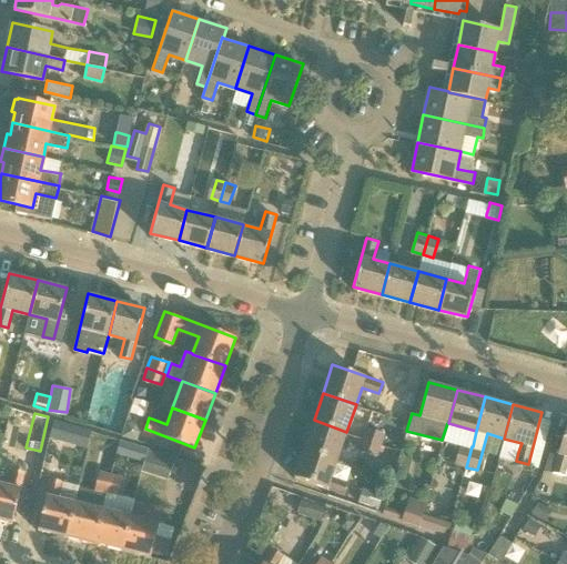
[(67,442),(71,423),(54,420),(50,439),(67,442)]
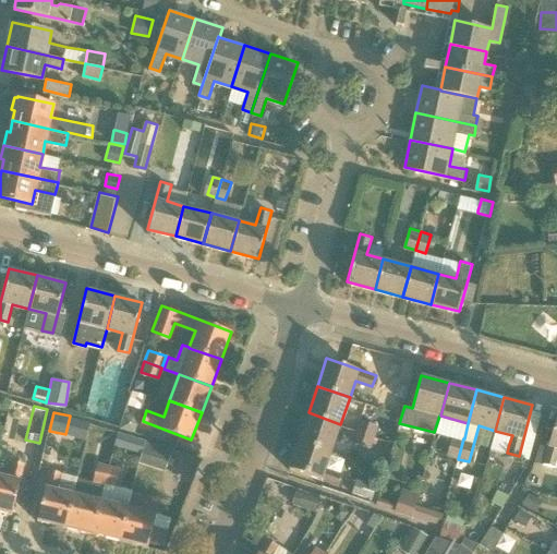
[(133,414),(125,412),(121,426),(134,431),(137,422),(133,414)]
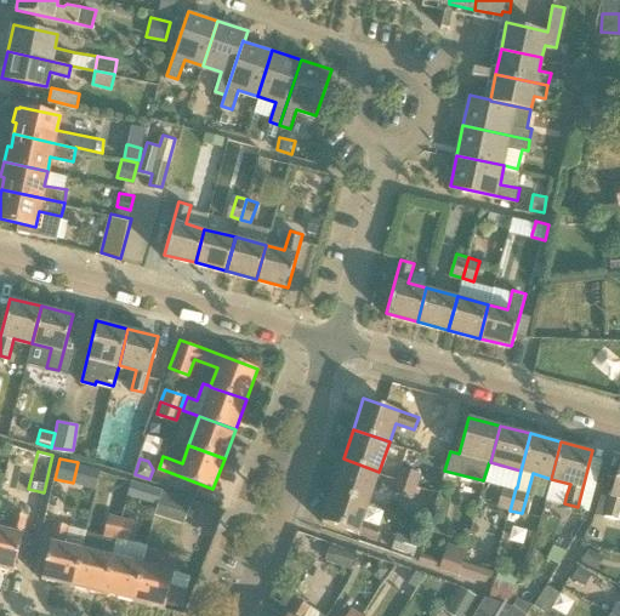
[(369,501),(379,472),(343,458),(333,489),(369,501)]
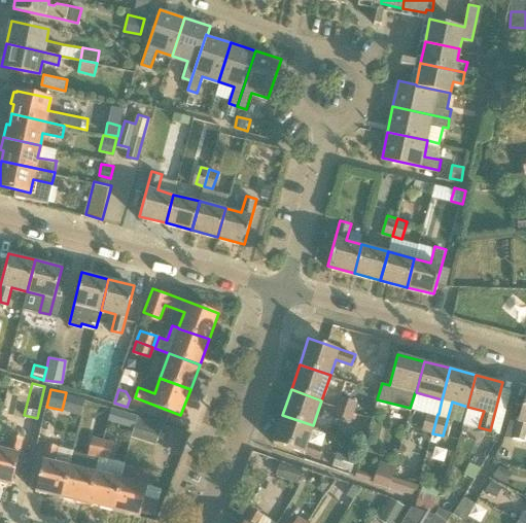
[(525,393),(518,420),(514,437),(524,440),(525,434),(525,393)]
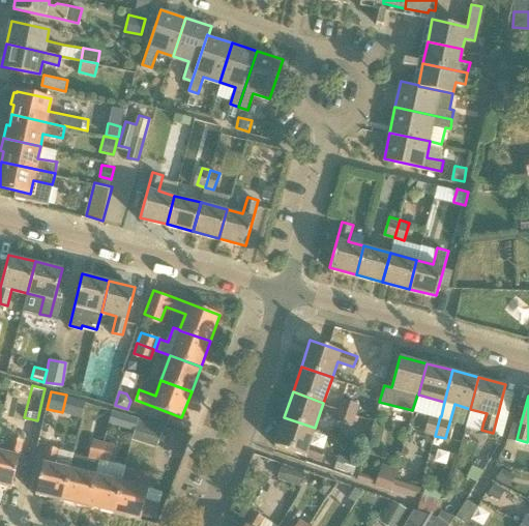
[(359,403),(342,397),(339,407),(356,413),(359,403)]
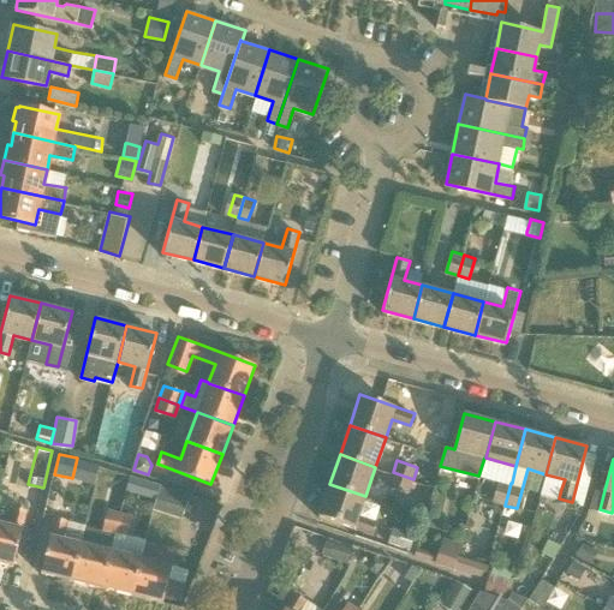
[(410,490),(413,479),(393,472),(389,484),(410,490)]
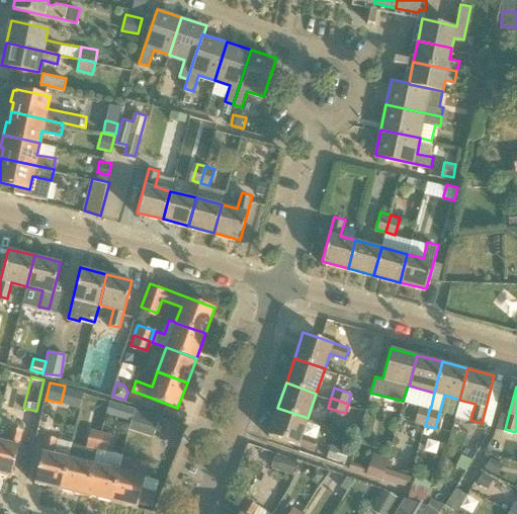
[(425,426),(430,407),(420,404),(415,423),(425,426)]
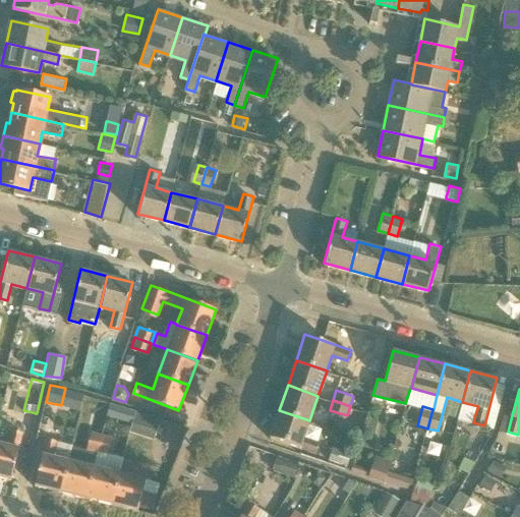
[(304,436),(309,420),(279,410),(271,437),(316,452),(320,442),(304,436)]
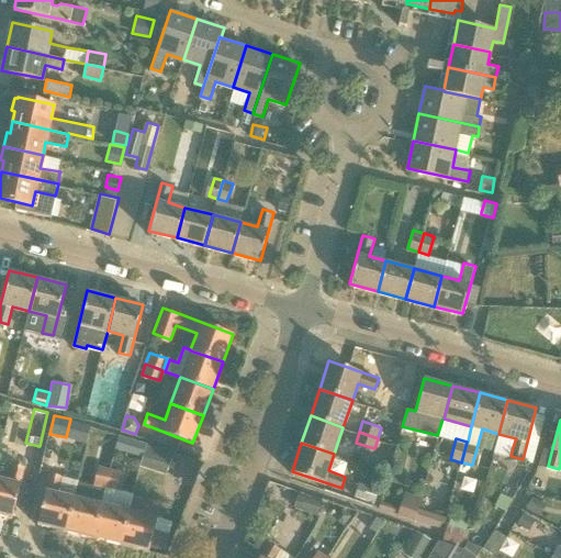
[(141,464),(166,472),(172,455),(146,446),(141,464)]
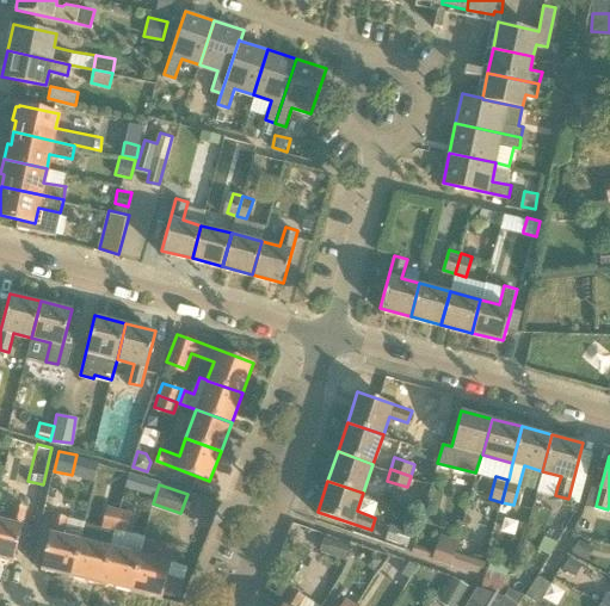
[(590,490),(586,504),(596,506),(601,487),(591,484),(590,490)]
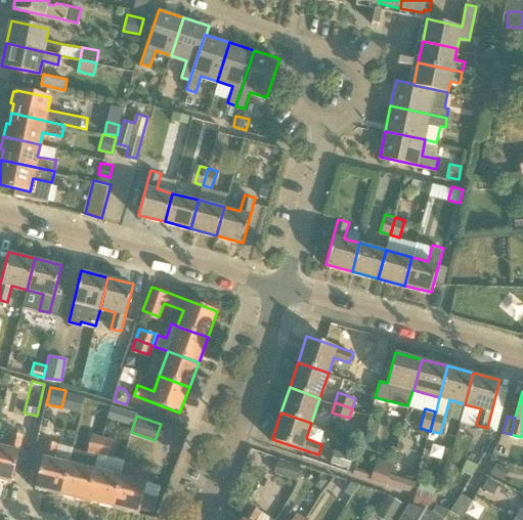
[(0,444),(0,478),(11,481),(24,433),(12,431),(8,447),(0,444)]
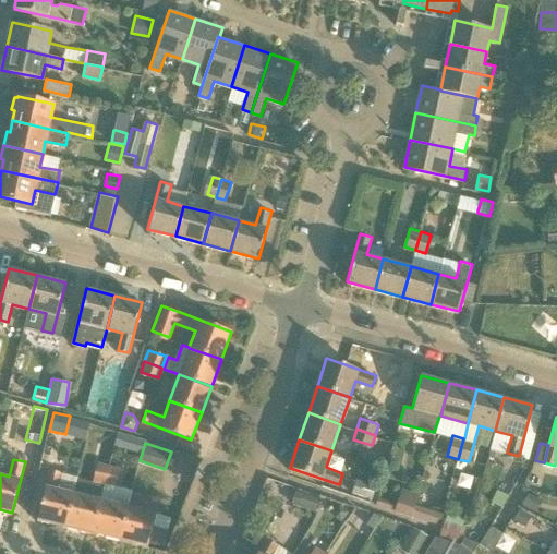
[(105,483),(110,465),(98,461),(93,480),(105,483)]
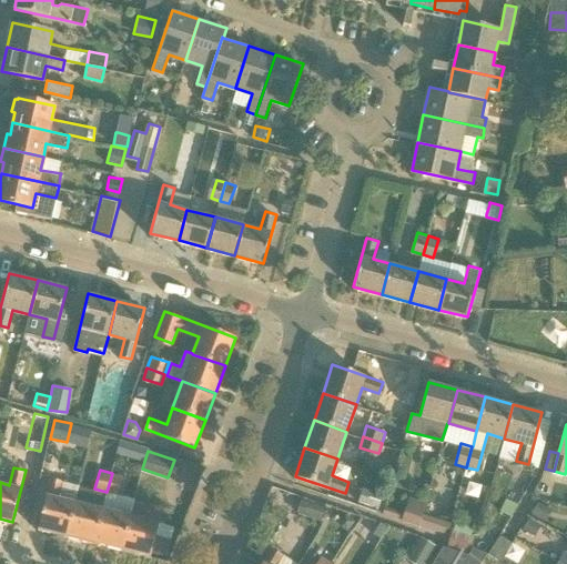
[(112,473),(107,492),(117,494),(122,476),(112,473)]
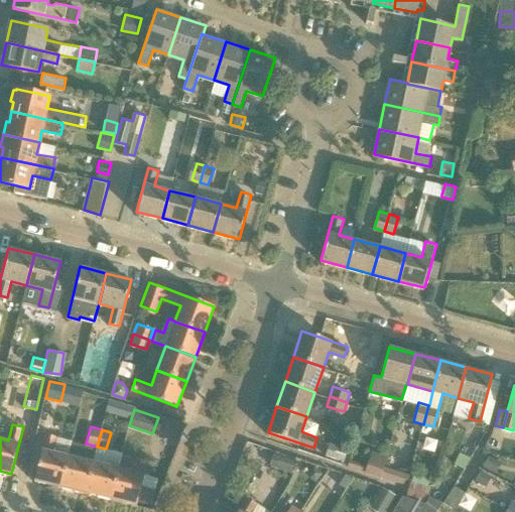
[(60,486),(69,455),(52,452),(56,435),(46,432),(34,480),(60,486)]
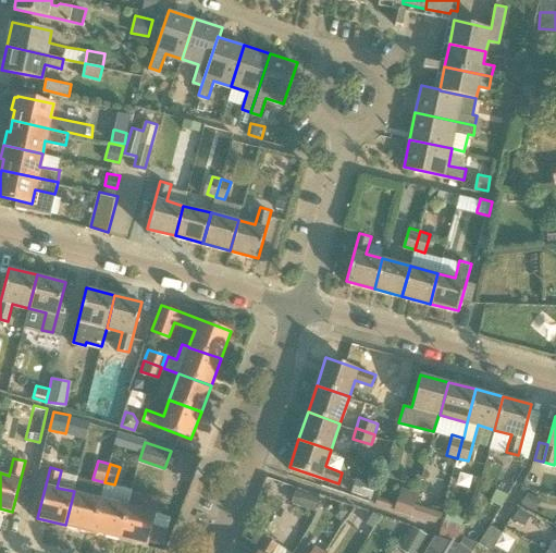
[(375,483),(357,477),(351,490),(371,496),(375,483)]
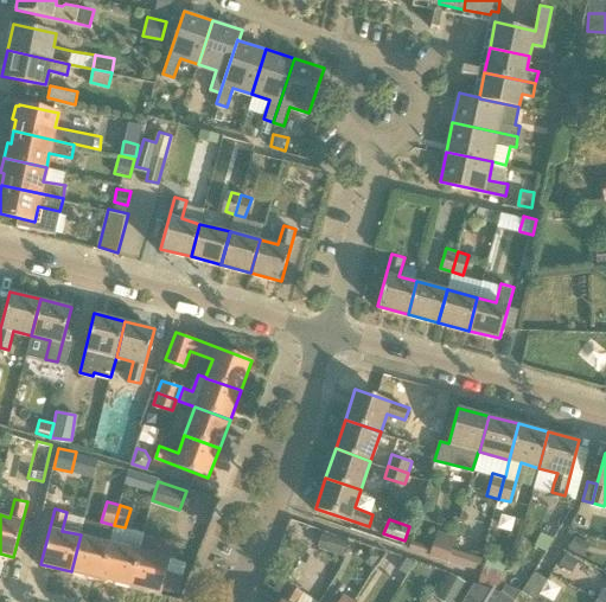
[(174,538),(161,535),(144,530),(139,550),(140,550),(132,586),(161,593),(170,558),(192,563),(195,555),(172,549),(174,538)]
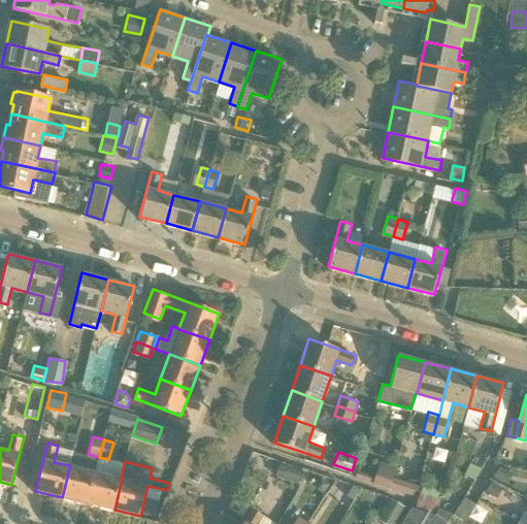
[(396,467),(381,462),(375,481),(390,486),(396,467)]
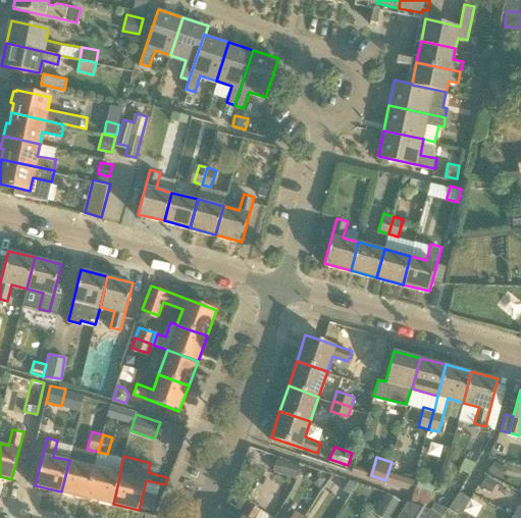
[(469,472),(475,462),(466,457),(460,467),(469,472)]
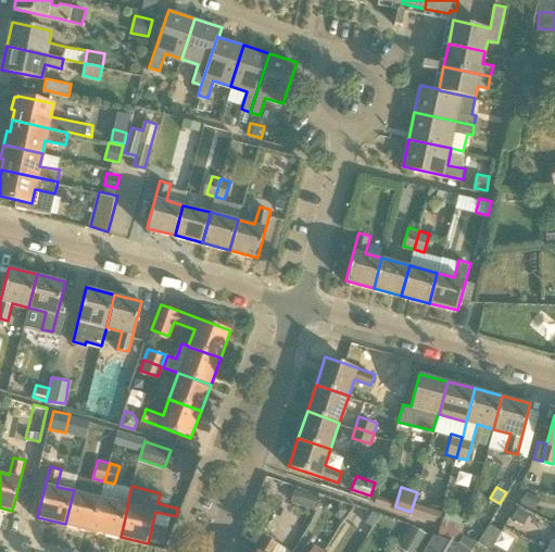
[(293,501),(314,507),(318,494),(298,488),(293,501)]
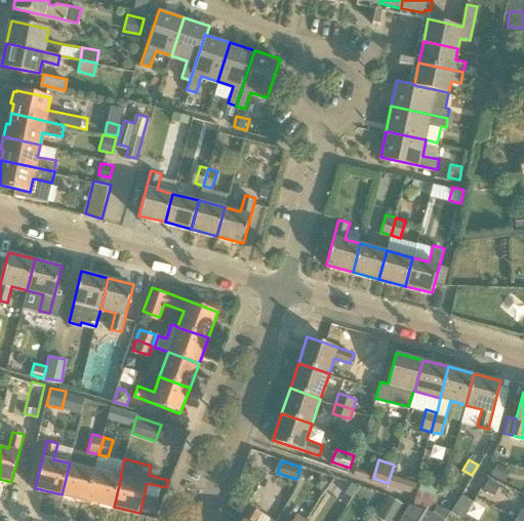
[(504,480),(511,469),(497,462),(491,473),(504,480)]
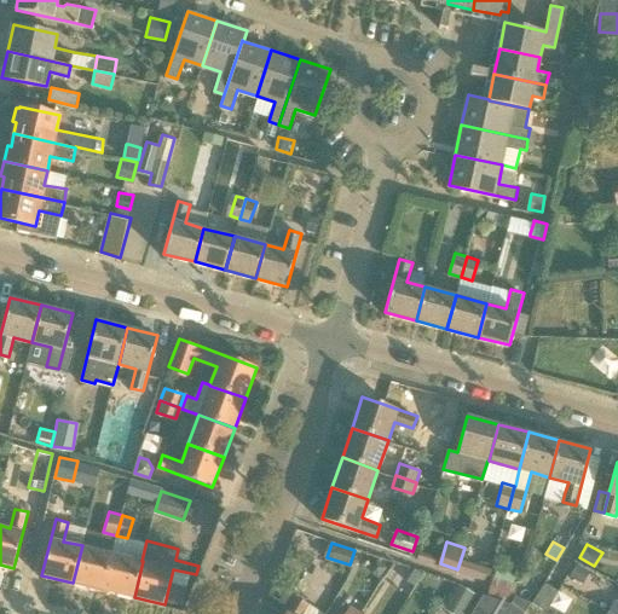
[(73,583),(103,590),(111,554),(82,545),(73,583)]
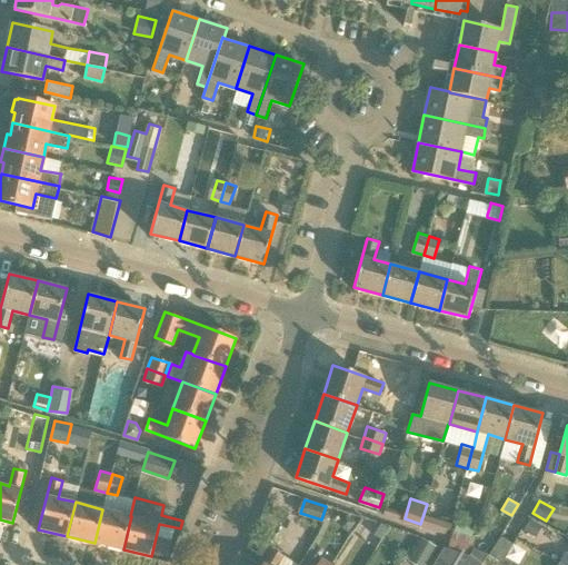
[(102,509),(95,543),(123,549),(131,516),(130,516),(102,509)]
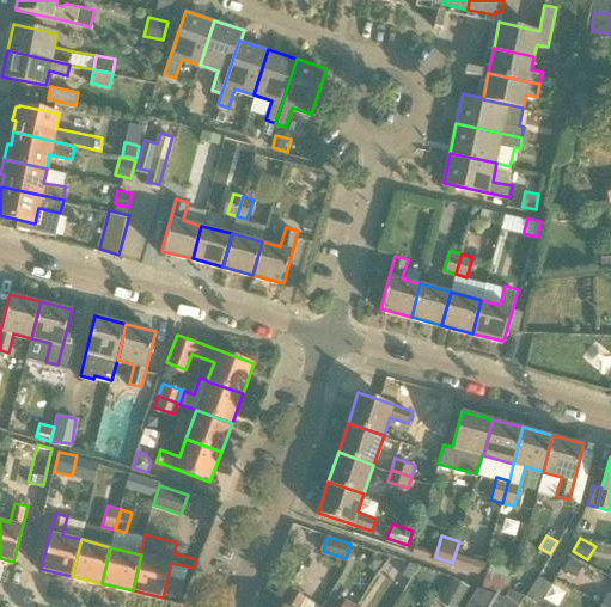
[(370,565),(374,569),(383,559),(373,551),(368,557),(370,565)]
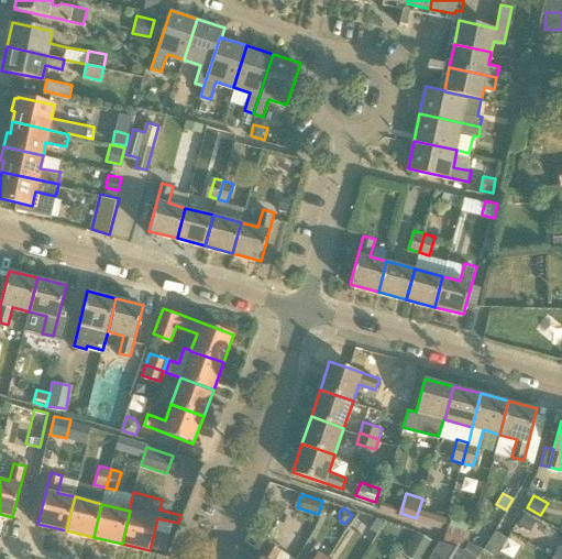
[(525,512),(518,523),(530,530),(537,519),(525,512)]
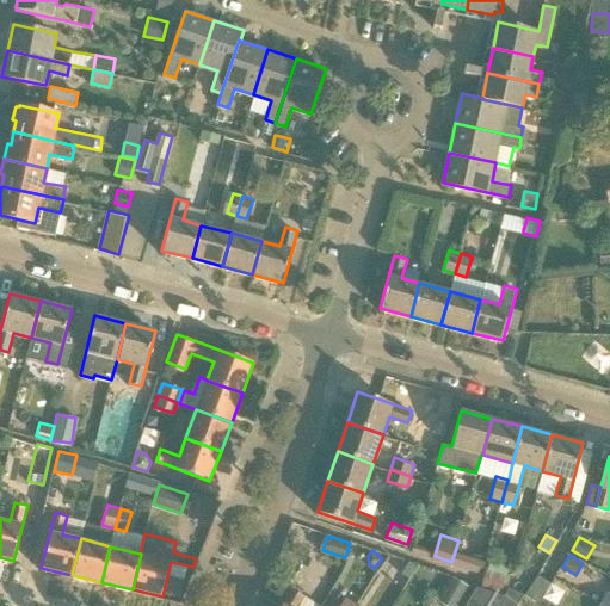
[(481,586),(505,594),(511,576),(506,574),(510,564),(491,558),(481,586)]
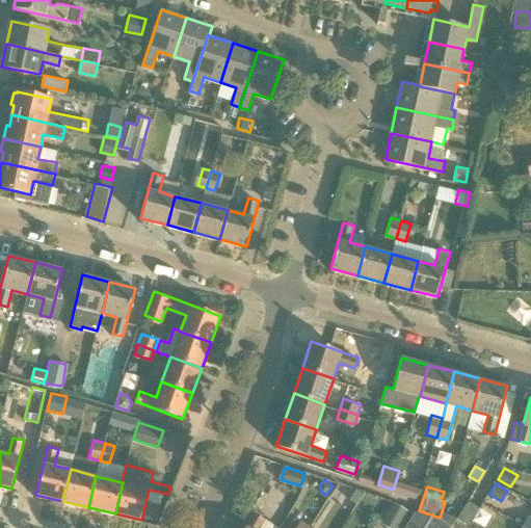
[(349,498),(356,503),(364,492),(356,487),(349,498)]
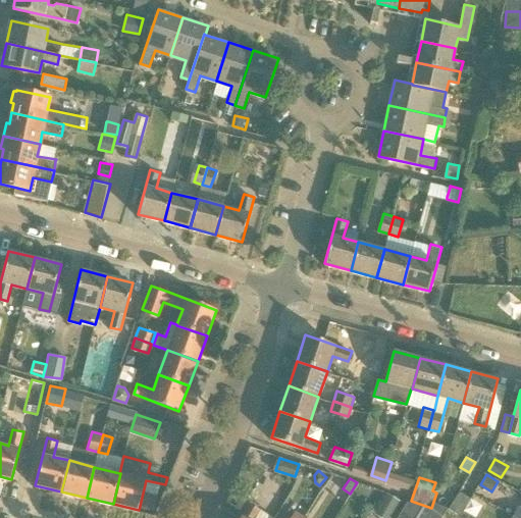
[(393,513),(401,500),(383,489),(375,503),(393,513)]
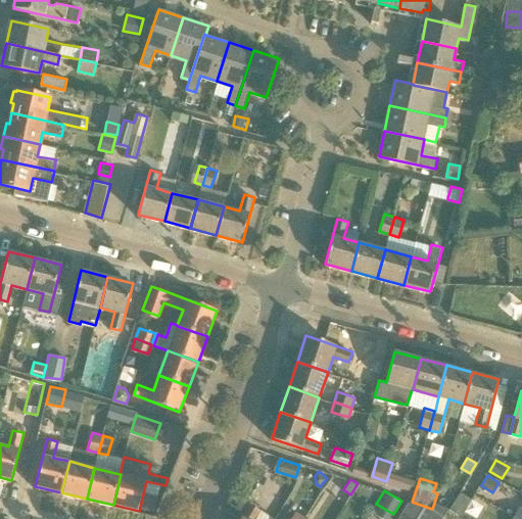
[(461,514),(471,498),(461,491),(451,508),(461,514)]
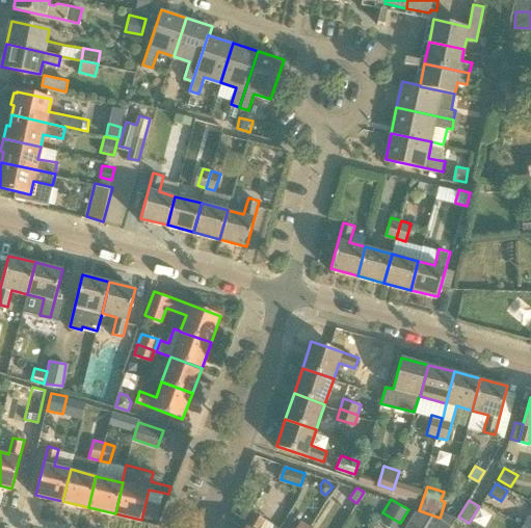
[(419,527),(428,513),(416,510),(403,527),(419,527)]
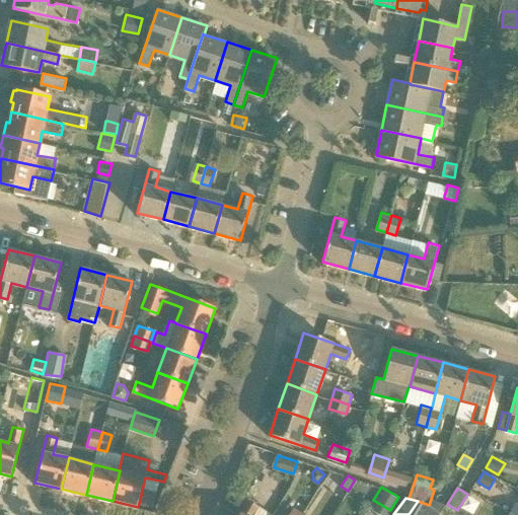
[(271,514),(272,514),(259,505),(249,500),(239,514),(271,514)]
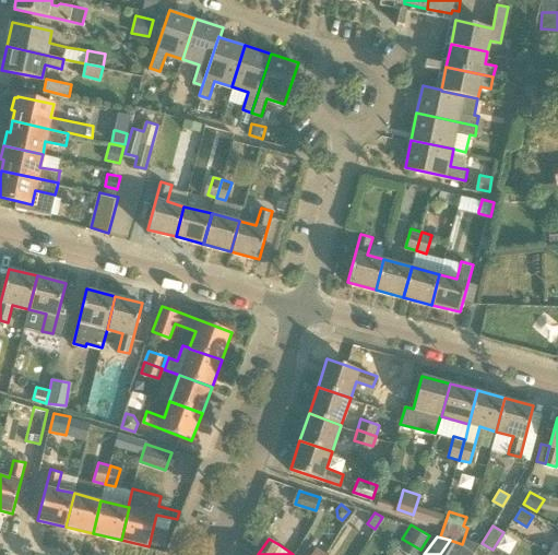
[(463,544),(456,554),(473,554),(481,543),(464,539),(463,544)]
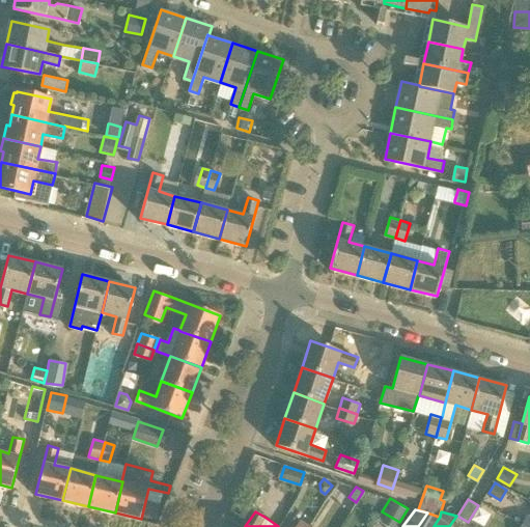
[(427,512),(418,526),(434,526),(440,517),(427,512)]
